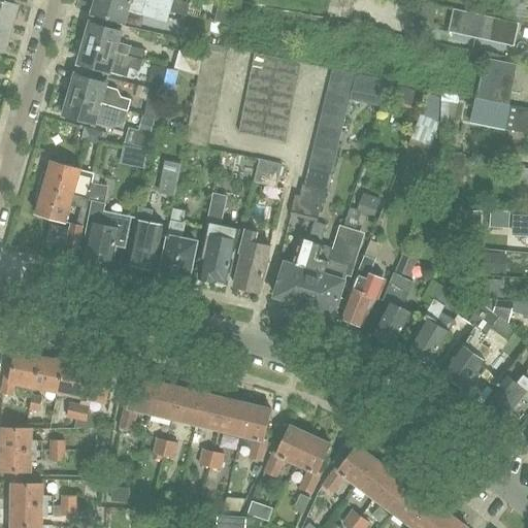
[(0,0),(0,25),(8,28),(15,4),(0,0)]
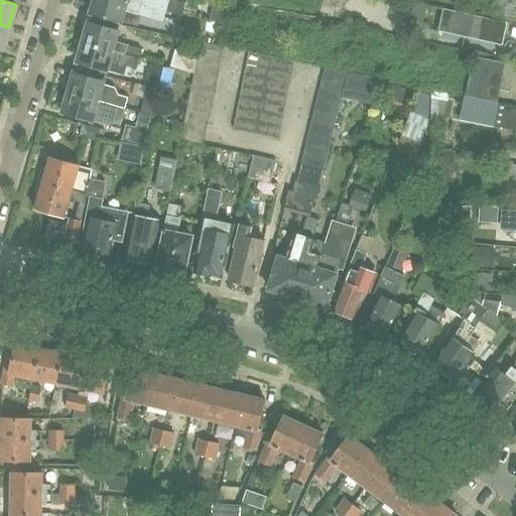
[(163,22),(166,11),(127,0),(92,0),(89,12),(121,21),(124,11),(163,22)]
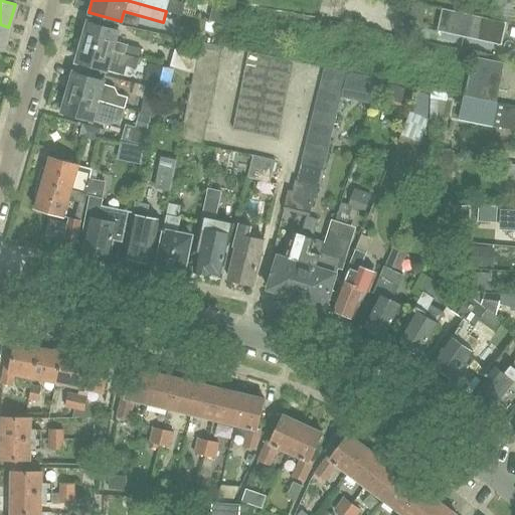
[(127,0),(166,11),(168,0),(127,0)]
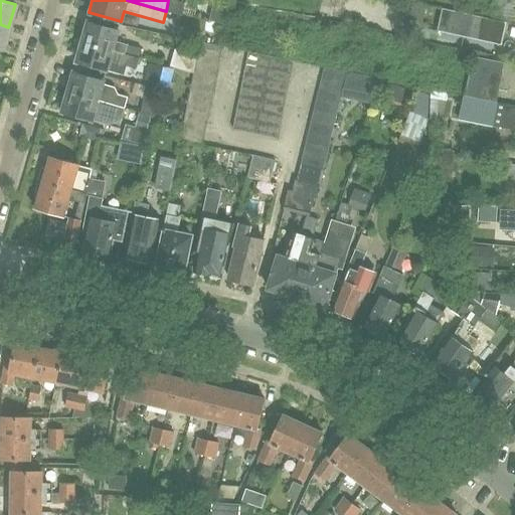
[(514,3),(514,1),(503,0),(497,0),(495,19),(513,21),(514,3)]
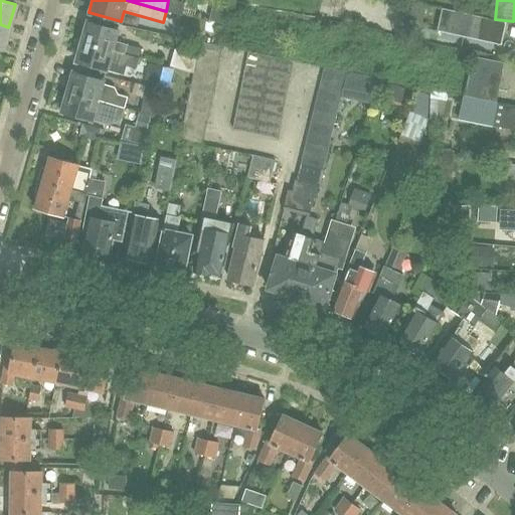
[(214,5),(211,20),(223,23),(227,8),(214,5)]
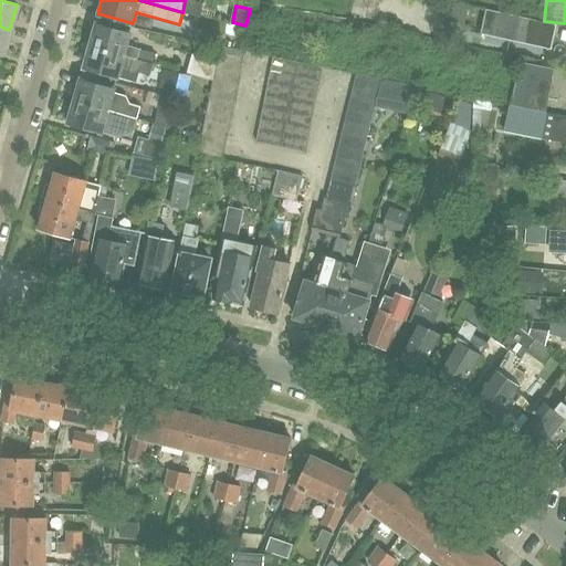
[(557,24),(486,9),(481,33),(552,49),(557,24)]
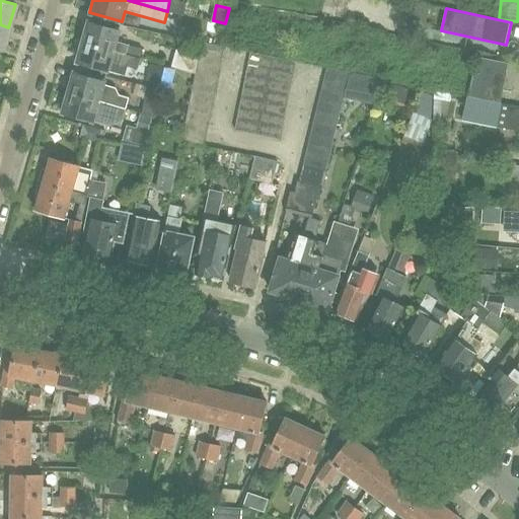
[(120,30),(108,27),(89,21),(87,29),(84,28),(80,43),(140,59),(143,49),(117,42),(120,30)]
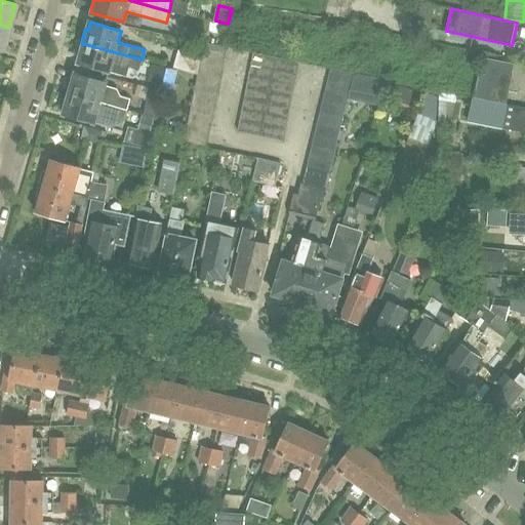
[(205,42),(203,53),(226,58),(228,47),(205,42)]
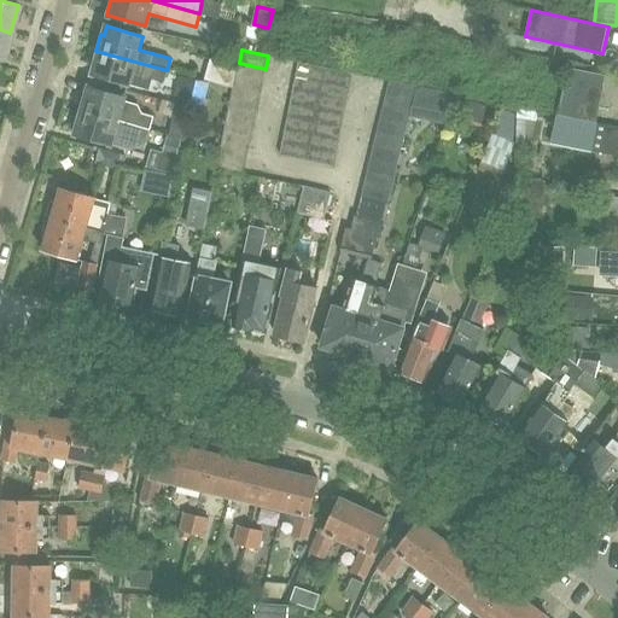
[(164,81),(167,70),(95,51),(92,64),(95,64),(93,74),(129,85),(133,71),(164,81)]
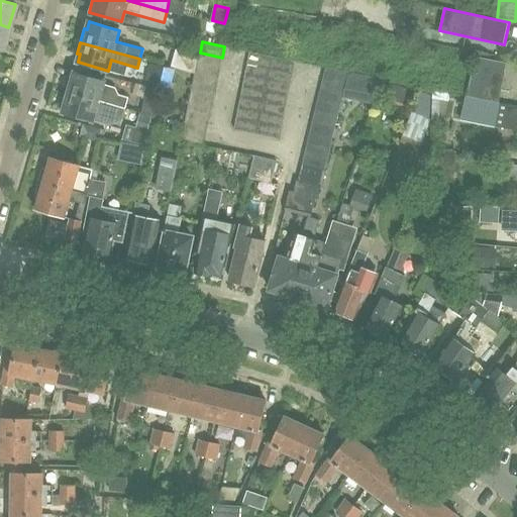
[(197,64),(199,56),(177,49),(172,67),(195,74),(197,64)]
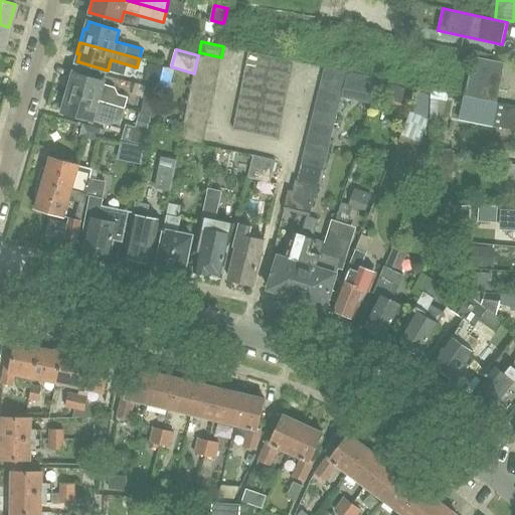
[(249,51),(246,62),(270,67),(272,56),(249,51)]
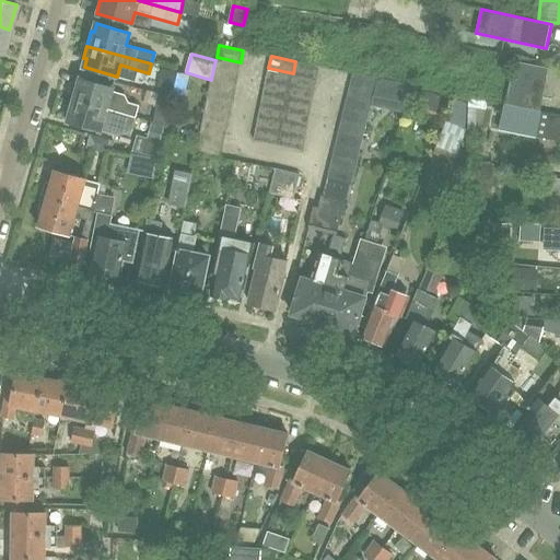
[(217,57),(216,60),(213,69),(237,74),(241,62),(217,57)]
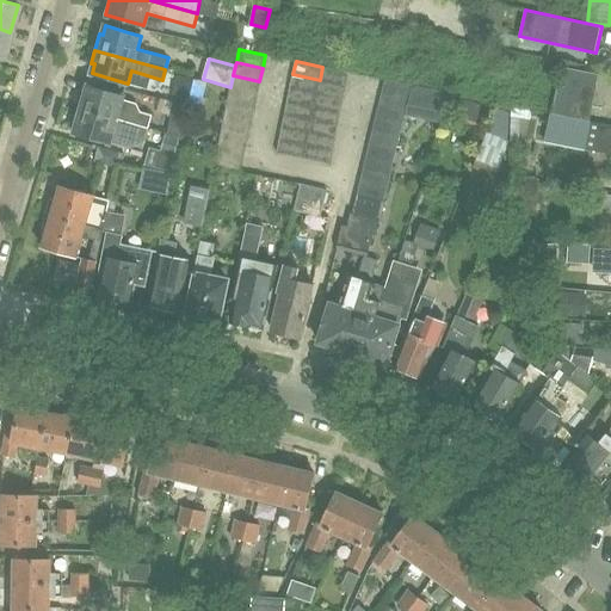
[(553,113),(590,121),(599,73),(562,66),(553,113)]
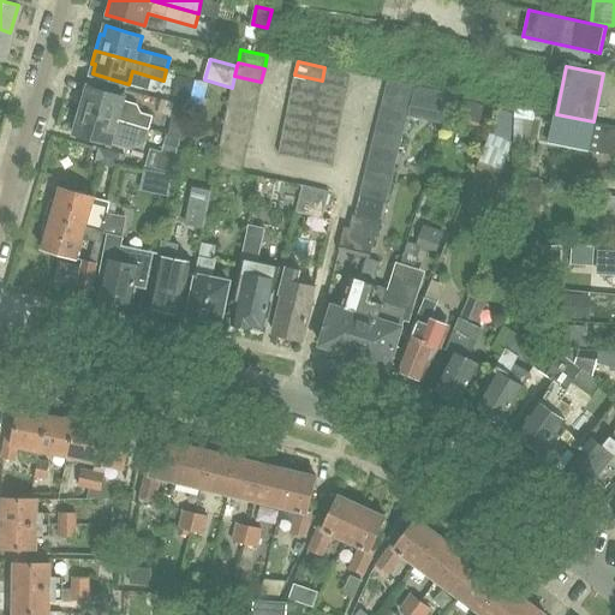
[(324,67),(322,81),(348,85),(351,72),(324,67)]
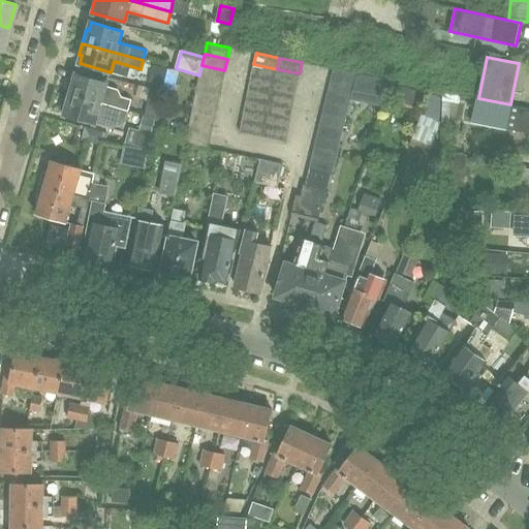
[(253,64),(251,75),(275,81),(277,69),(253,64)]
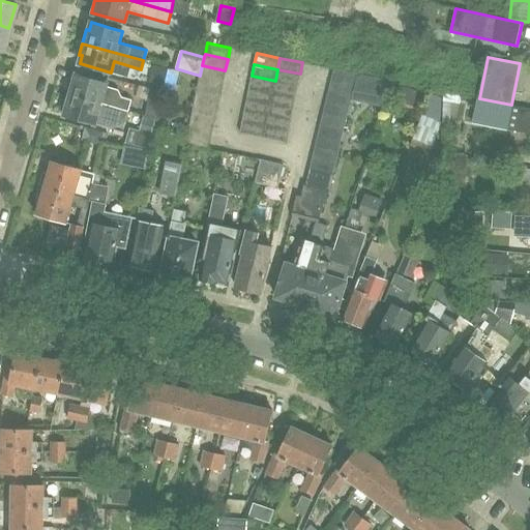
[(152,65),(148,87),(162,90),(167,68),(152,65)]
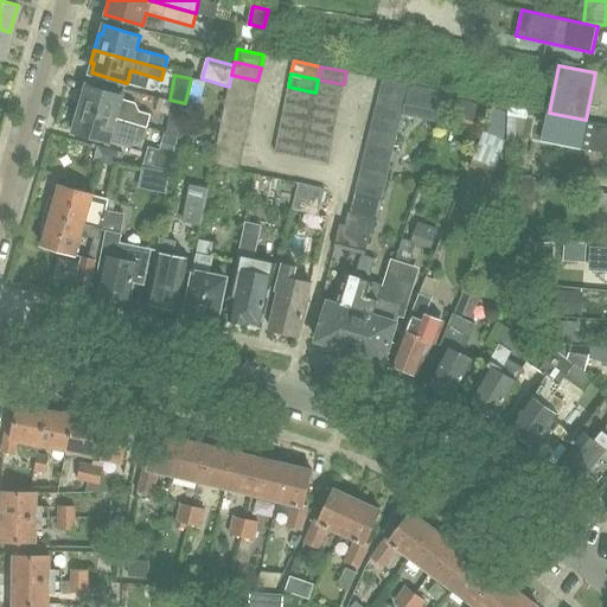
[(231,75),(229,87),(229,88),(255,94),(257,81),(231,75)]
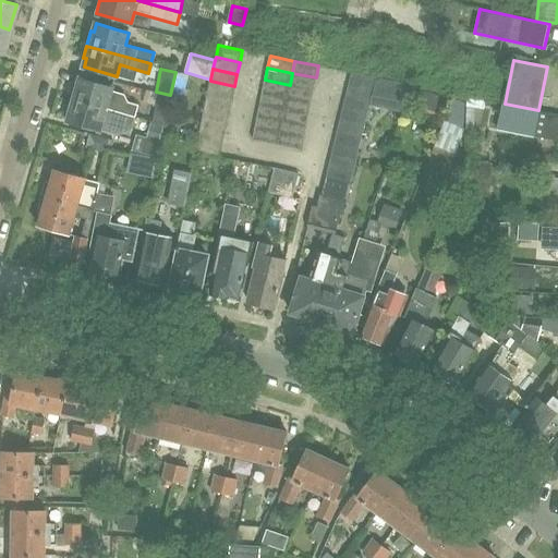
[(352,72),(349,84),(373,91),(376,77),(352,72)]
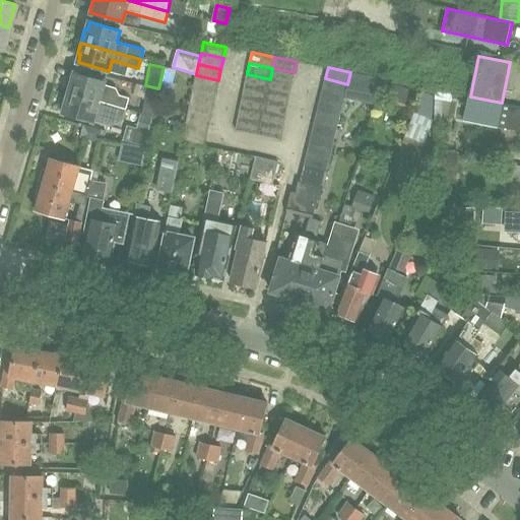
[(272,68),(270,79),(291,83),(295,72),(272,68)]
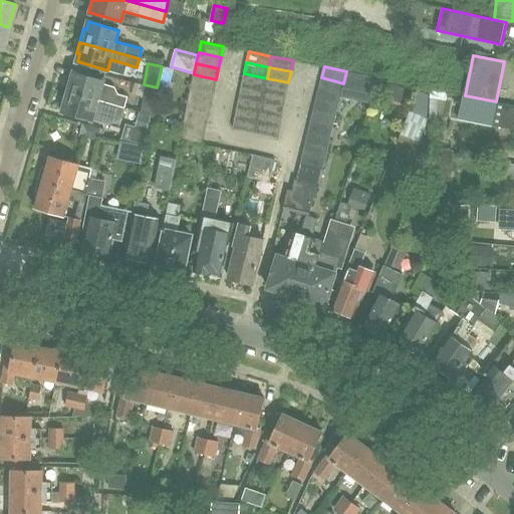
[(104,80),(93,77),(74,71),(71,79),(68,78),(65,90),(124,107),(127,96),(118,94),(115,87),(103,83),(104,80)]
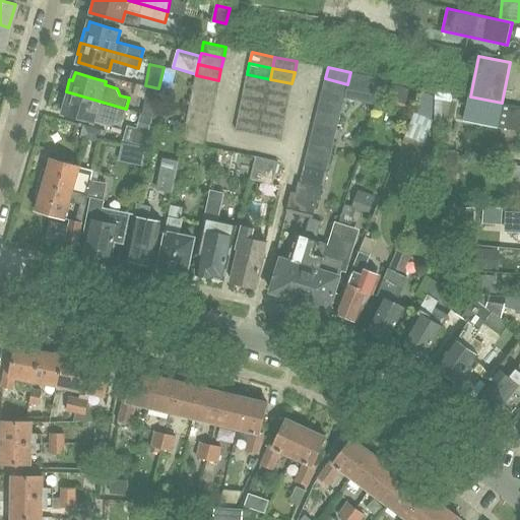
[(381,91),(384,79),(351,72),(347,88),(380,95),(381,91)]
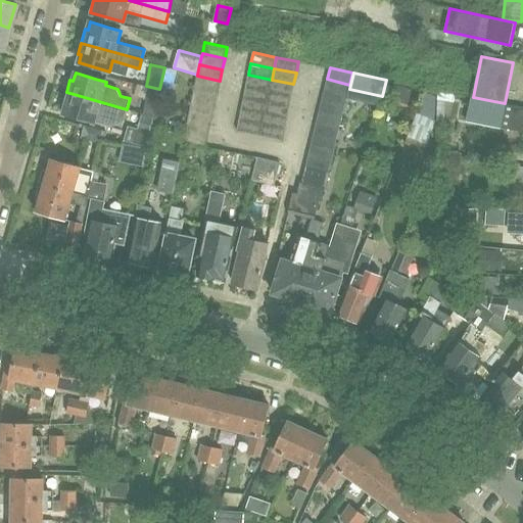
[(248,75),(246,86),(269,91),(272,80),(248,75)]
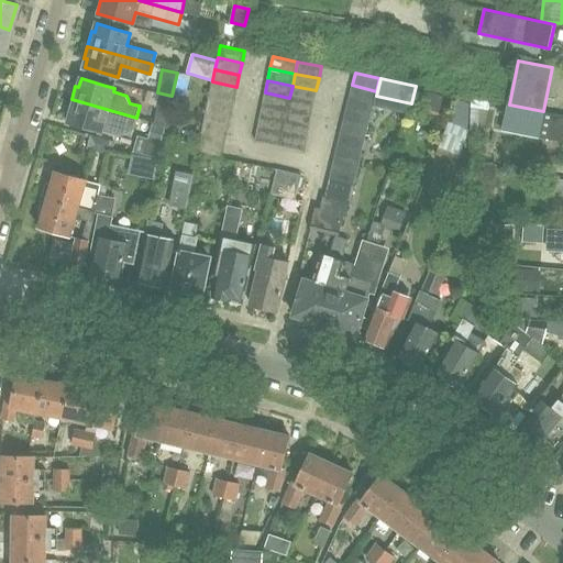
[(212,81),(210,94),(234,99),(236,87),(212,81)]
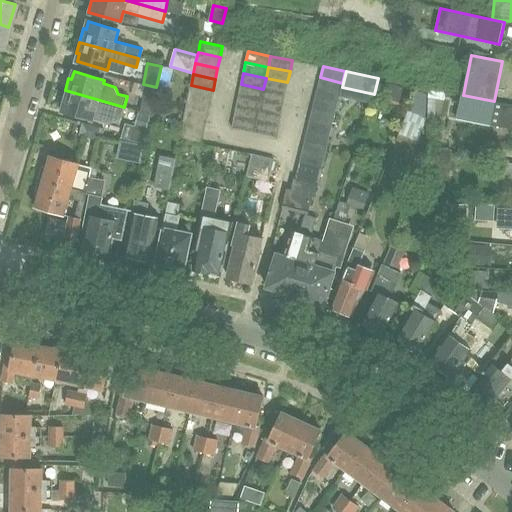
[(320,77),(318,88),(340,93),(342,83),(320,77)]
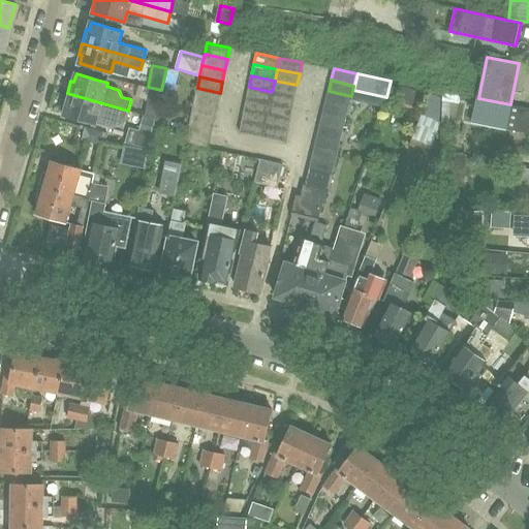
[(275,81),(272,92),(294,96),(297,85),(275,81)]
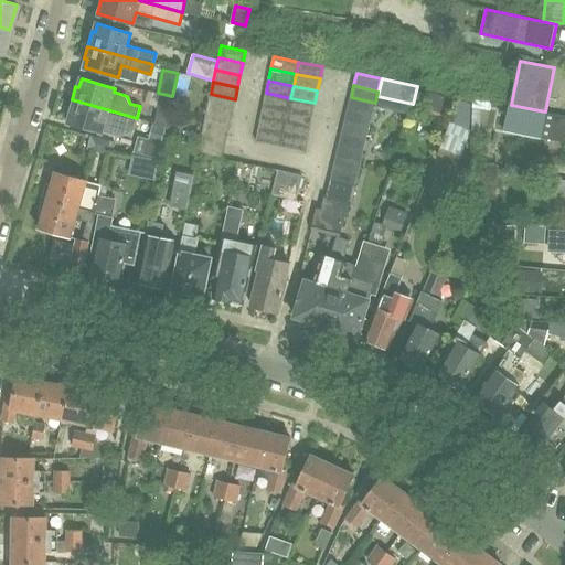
[(417,86),(414,99),(444,106),(446,93),(417,86)]
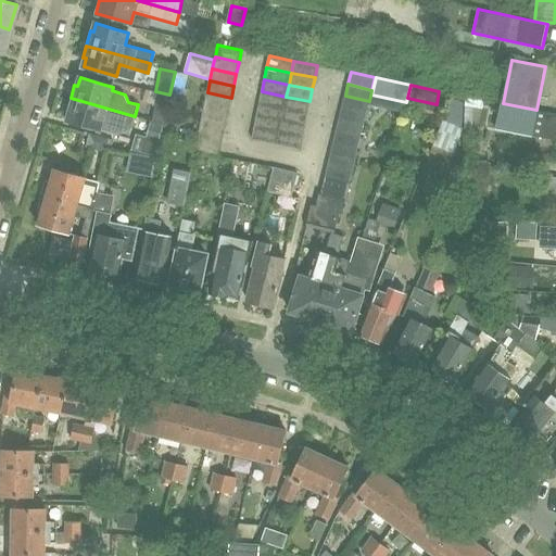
[(262,91),(260,103),(283,109),(286,97),(262,91)]
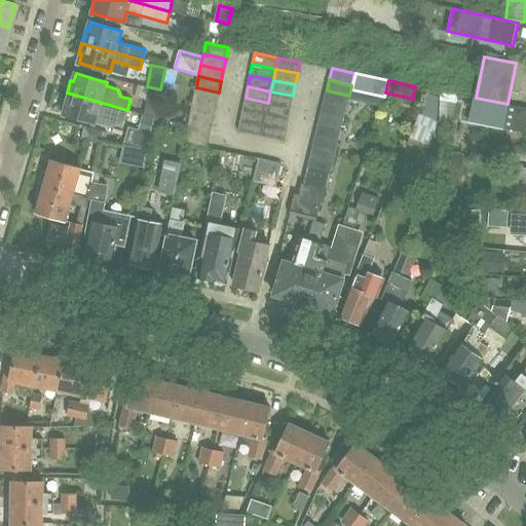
[(196,87),(194,99),(217,104),(219,92),(196,87)]
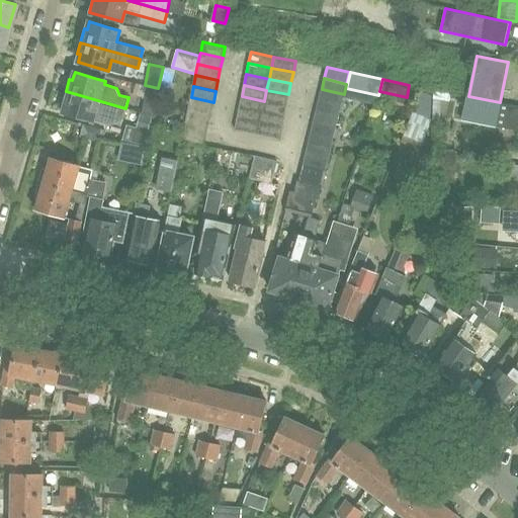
[(159,90),(148,88),(143,113),(154,115),(159,90)]
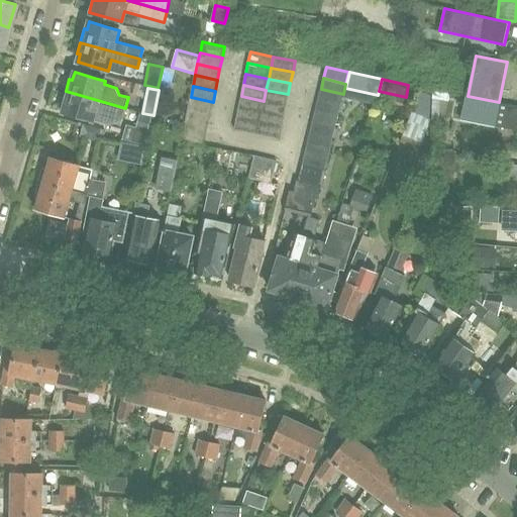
[(321,89),(318,100),(340,105),(343,94),(321,89)]
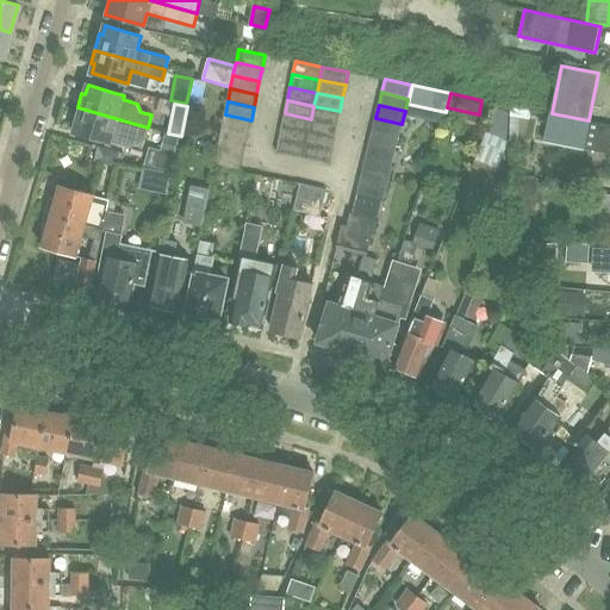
[(313,106),(311,119),(337,124),(340,111),(313,106)]
